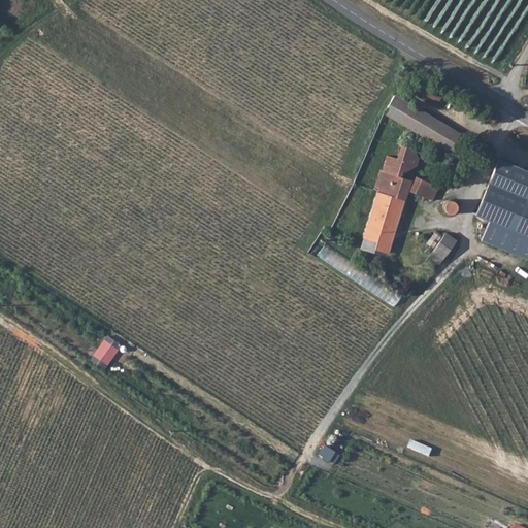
[(420,80),(415,89),(436,102),(441,94),(420,80)]
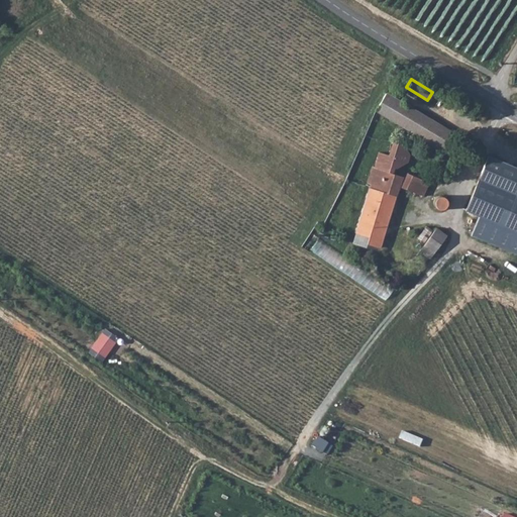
[(454,134),(384,91),(373,109),(443,152),(454,134)]
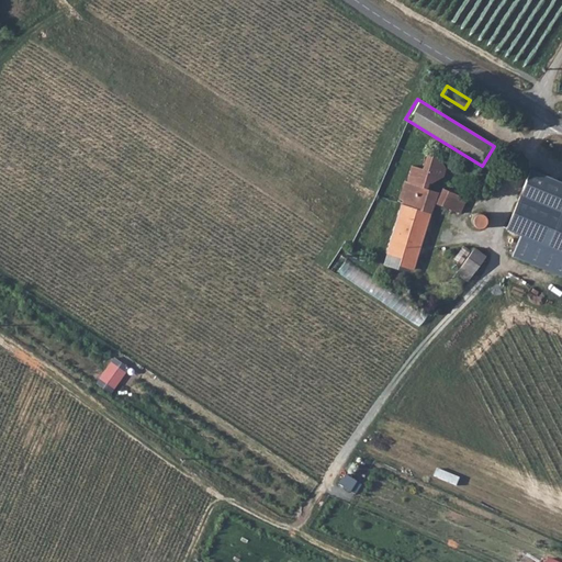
[(426,164),(427,164),(441,168),(438,180),(446,177),(448,170),(441,159),(428,155),(426,164)]
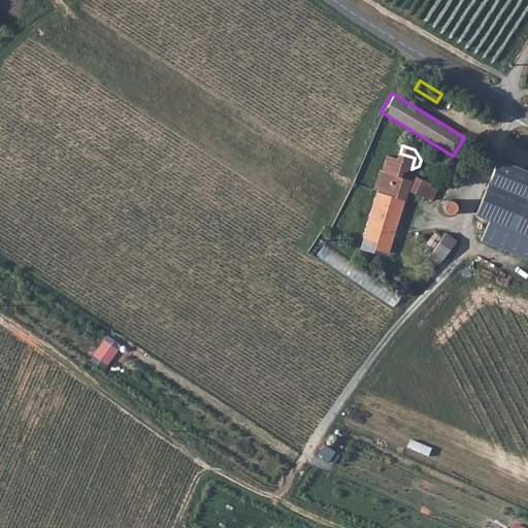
[(415,158),(401,154),(401,157),(397,158),(388,155),(384,169),(381,168),(375,186),(380,188),(378,191),(404,199),(408,189),(411,179),(403,176),(404,171),(411,169),(415,158)]
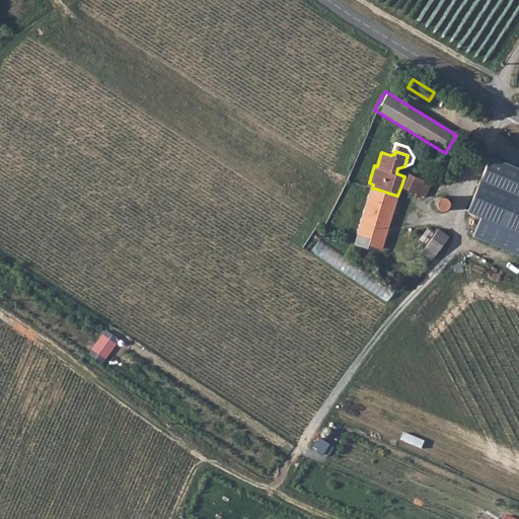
[(518,167),(488,154),(478,176),(518,193),(518,167)]
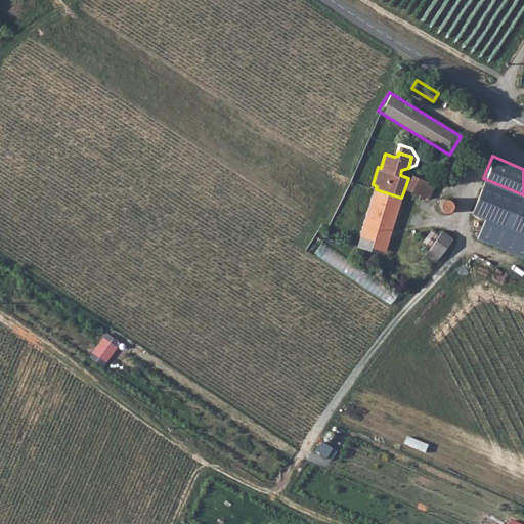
[(409,174),(408,178),(405,187),(412,190),(428,199),(432,187),(428,182),(409,174)]
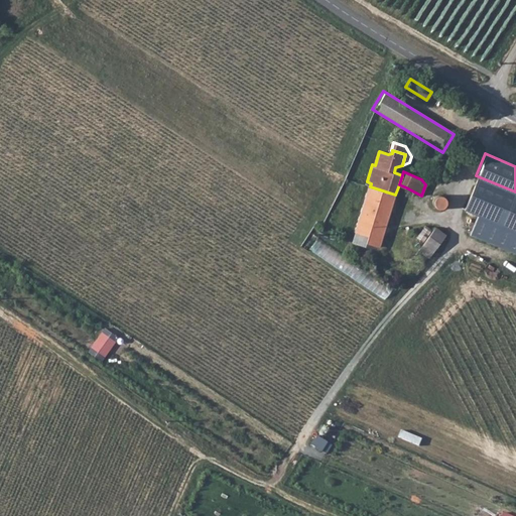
[(515,191),(476,175),(463,208),(475,215),(468,234),(515,253),(515,191)]
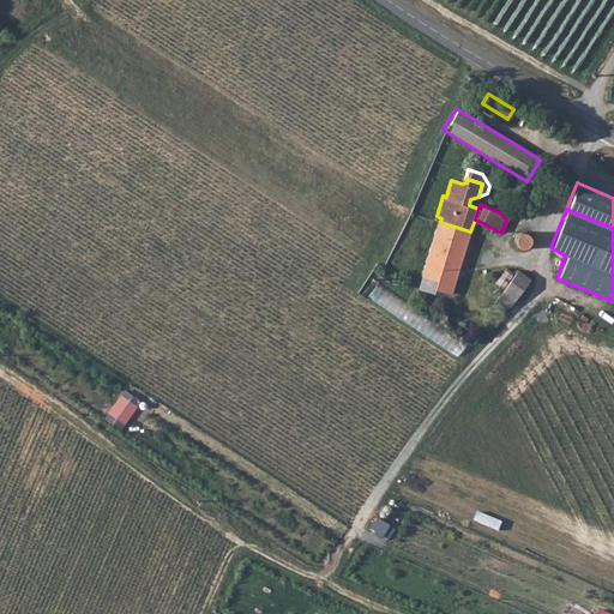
[(429,253),(461,263),(470,232),(440,222),(429,253)]
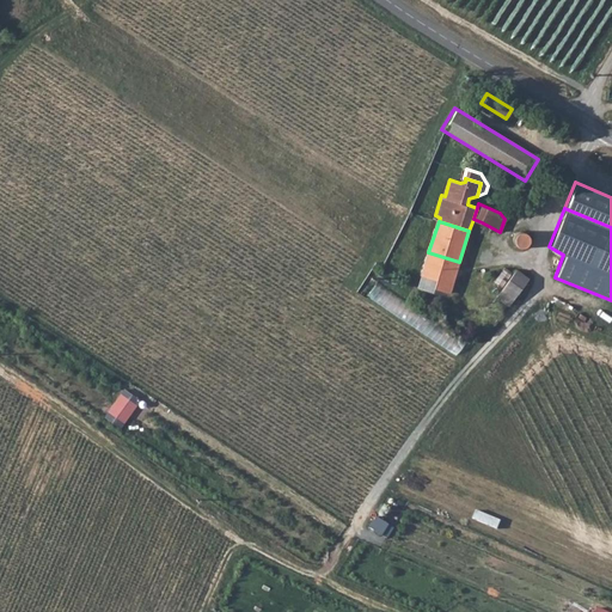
[(514,231),(512,233),(510,236),(509,238),(510,242),(512,244),(514,246),(516,248),(519,248),(522,246),(525,245),(526,243),(527,240),(527,238),(527,236),(526,233),(524,231),(521,230),(519,230),(516,230),(514,231)]
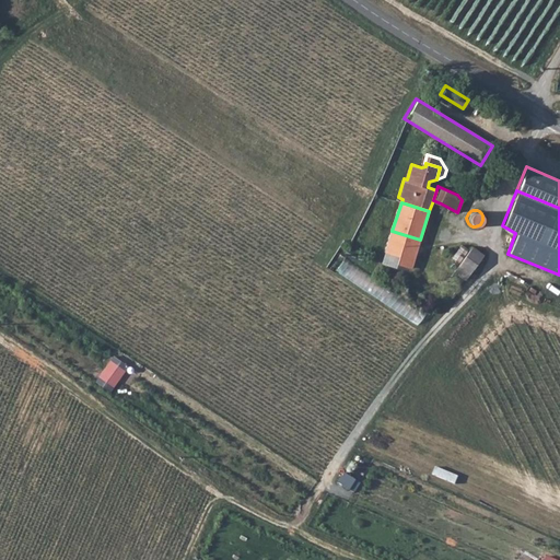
[(392,231),(386,249),(399,254),(397,261),(411,266),(420,240),(392,231)]
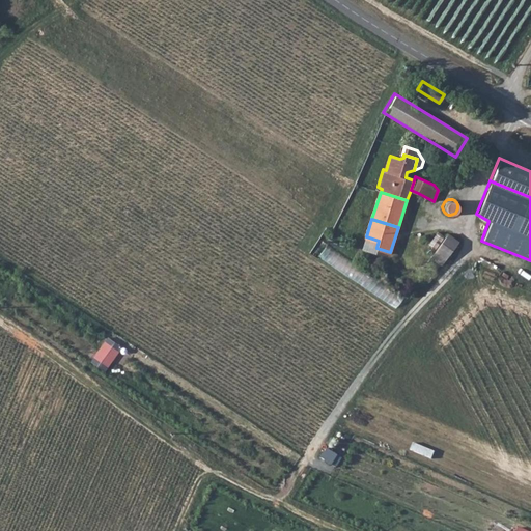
[(459,241),(449,233),(432,256),(443,264),(459,241)]
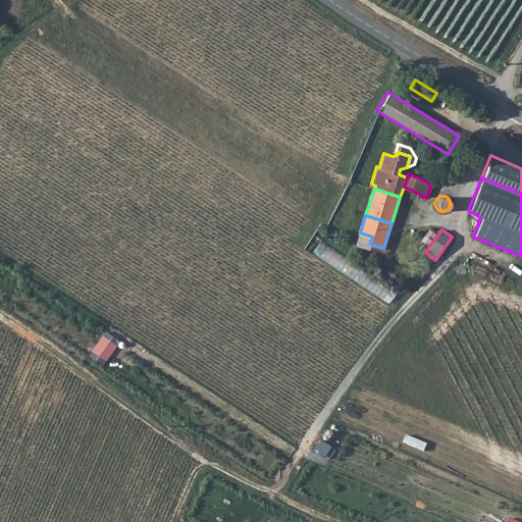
[(90,352),(105,361),(115,345),(100,334),(90,352)]
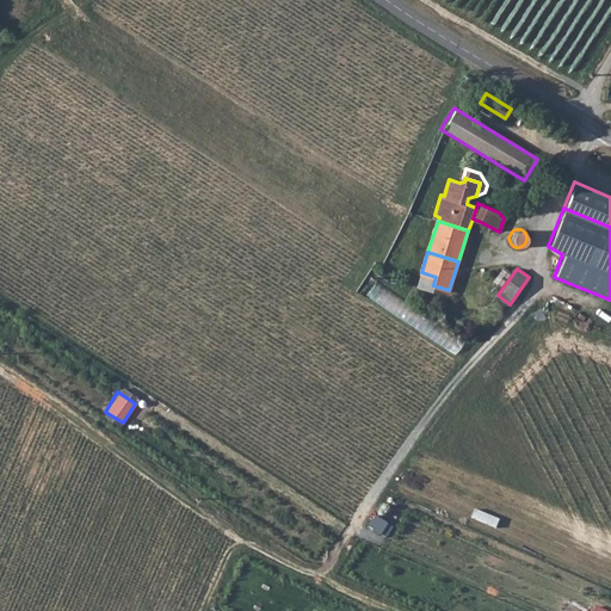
[(380,532),(384,523),(371,517),(366,525),(380,532)]
